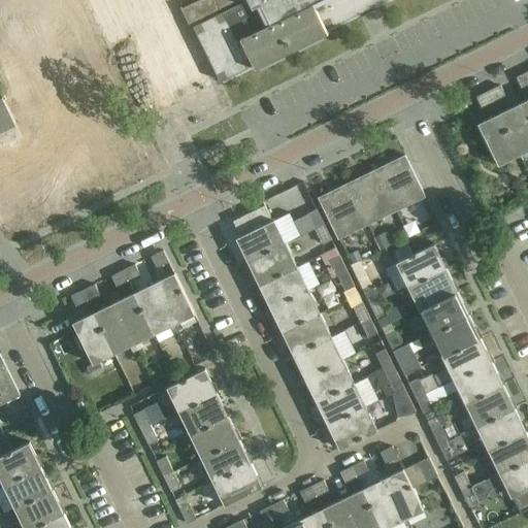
[(45,0),(53,13),(65,7),(61,0),(45,0)]
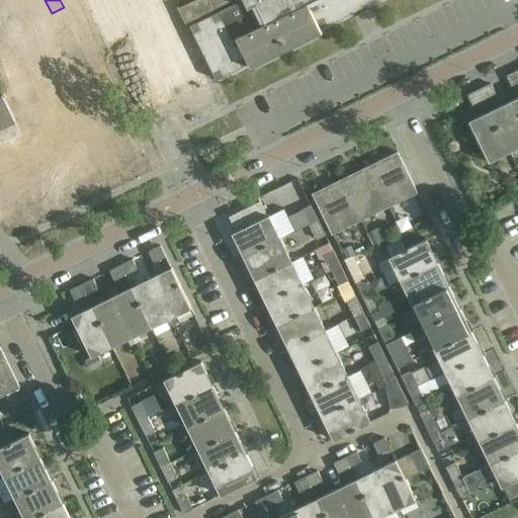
[(194,0),(179,8),(178,6),(177,7),(187,27),(190,26),(216,80),(249,63),(251,67),(322,31),(321,28),(378,0),(194,0)]
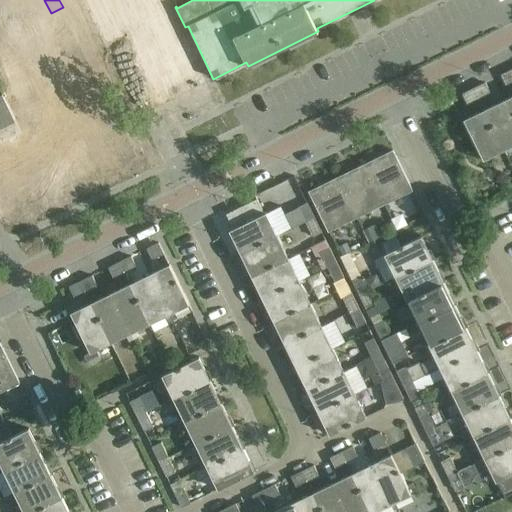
[(506,86),(511,82),(511,69),(501,75),(506,86)]
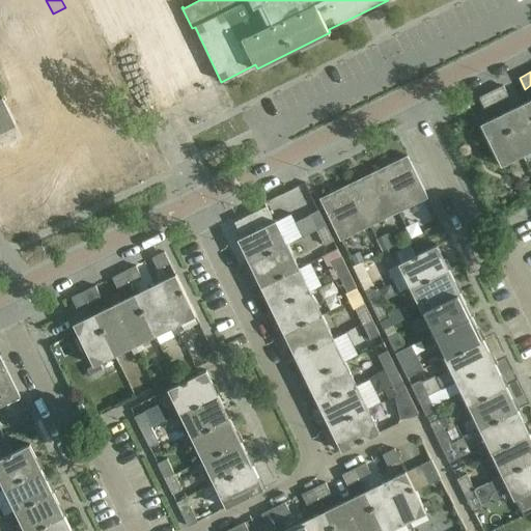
[(491,91),(497,103),(508,96),(503,86),(491,91)]
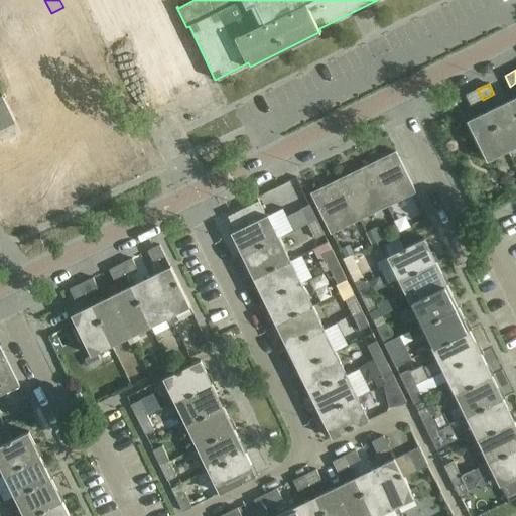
[(483,100),(477,89),(466,95),(471,106),(483,100)]
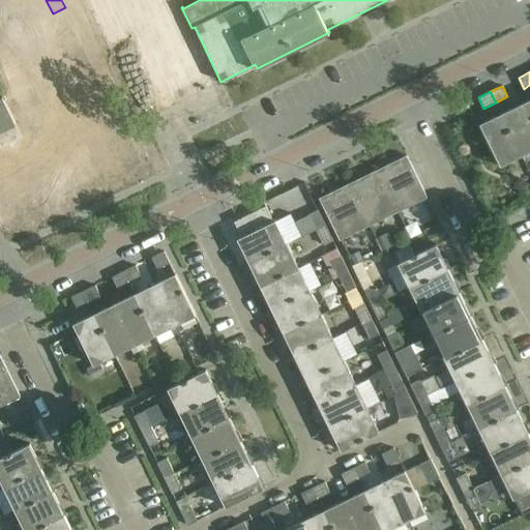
[(0,133),(16,125),(11,116),(2,97),(0,97),(0,133)]
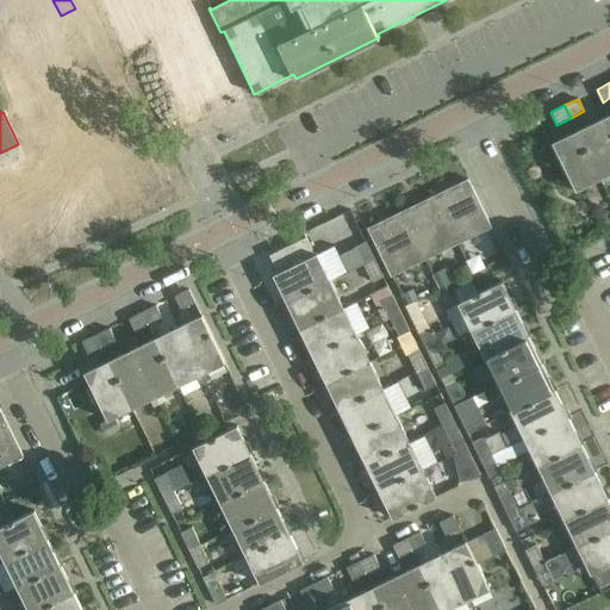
[(609,113),(599,119),(609,139),(609,113)]
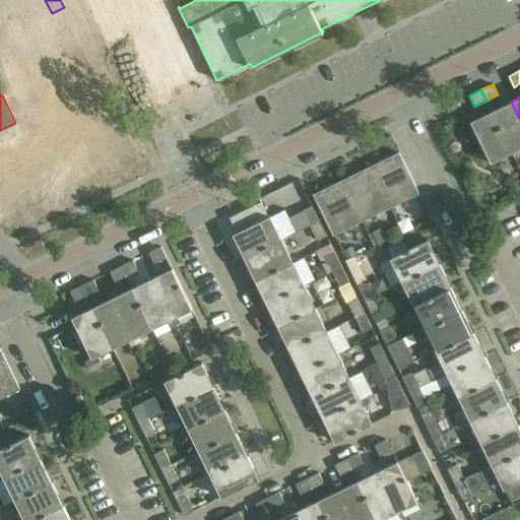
[(512,152),(519,147),(519,119),(511,102),(492,112),(512,152)]
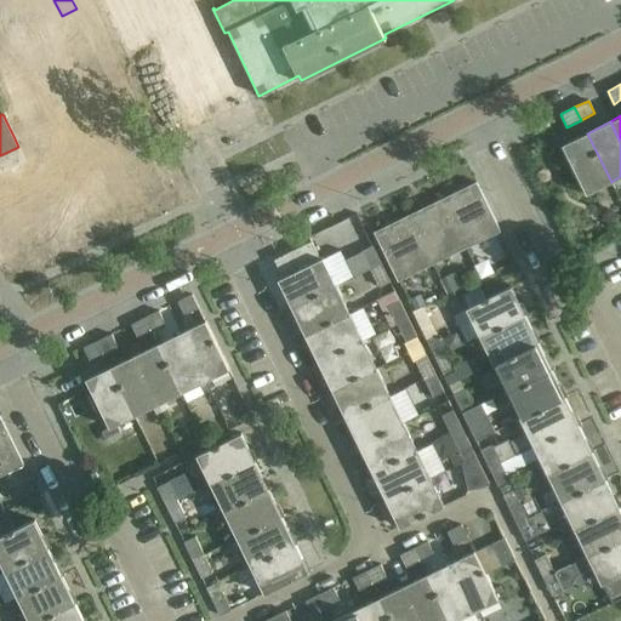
[(611,182),(587,134),(563,144),(587,194),(611,182)]
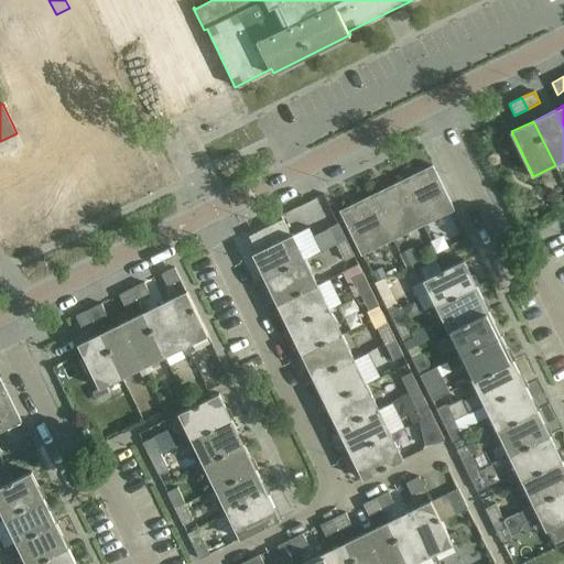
[(401,181),(423,225),(454,210),(432,165),(424,170),(426,174),(404,185),(402,181),(401,181)]
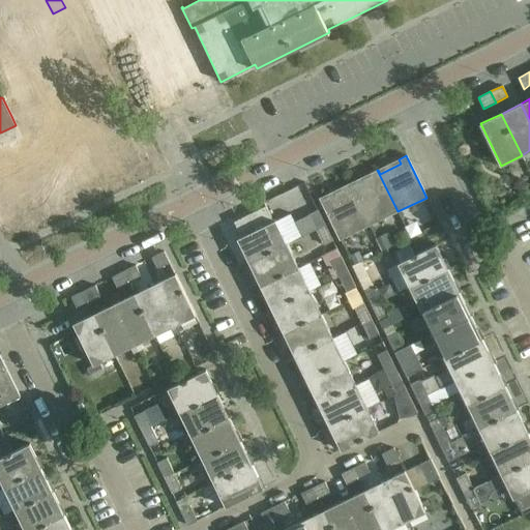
[(398,211),(377,170),(370,173),(372,178),(351,188),(349,183),(348,184),(369,226),(398,211)]
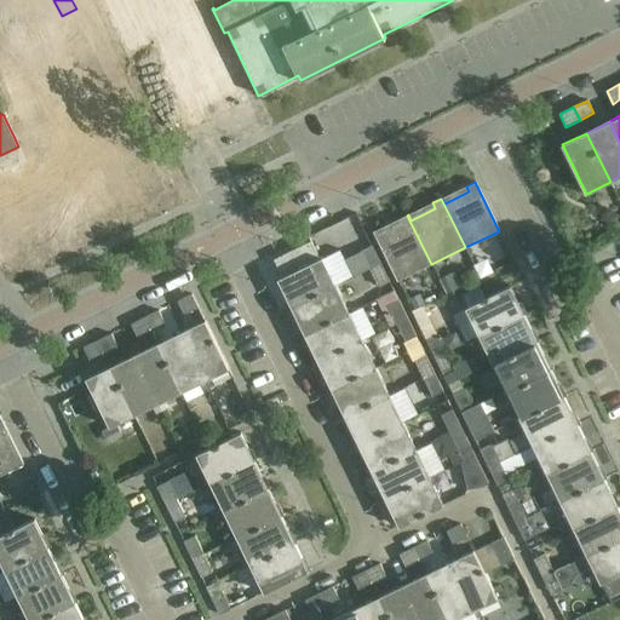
[(431,264),(407,216),(399,219),(402,224),(378,236),(374,231),(373,231),(397,281),(431,264)]
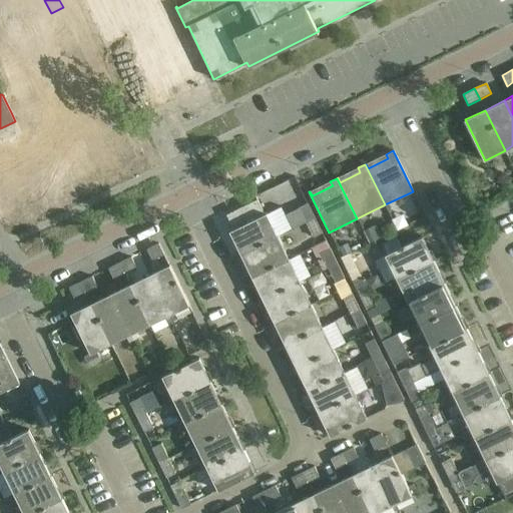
[(241,253),(278,235),(267,212),(265,214),(257,199),(226,214),(234,228),(230,230),(241,253)]
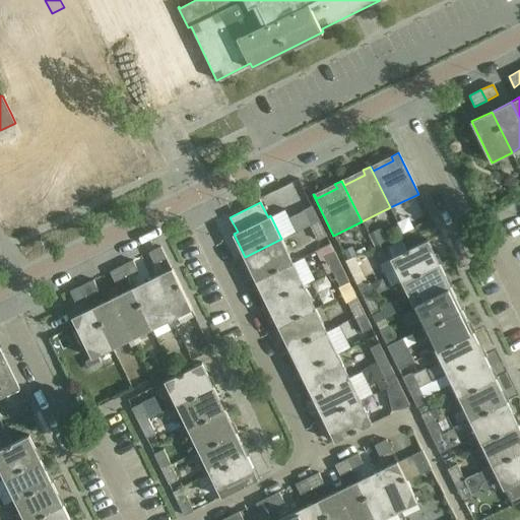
[(303,210),(310,225),(319,220),(312,206),(303,210)]
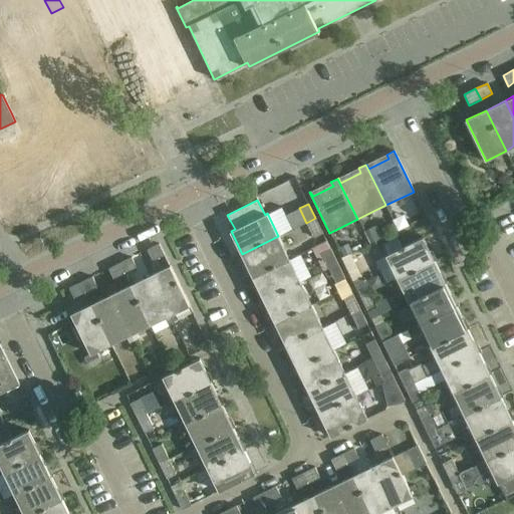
[(411,224),(404,212),(392,218),(396,226),(398,230),(411,224)]
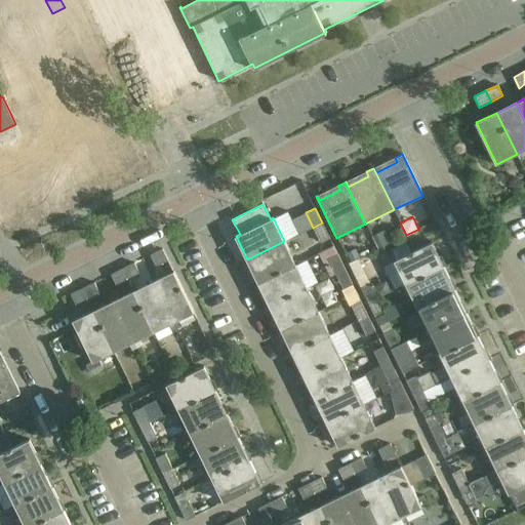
[(329,238),(322,223),(313,228),(320,243),(329,238)]
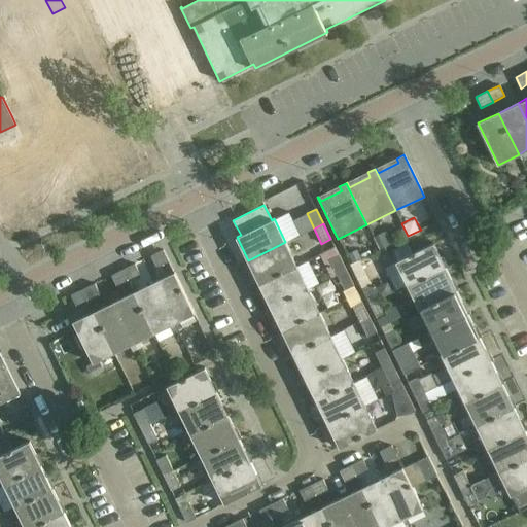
[(392,243),(386,231),(373,237),(379,250),(392,243)]
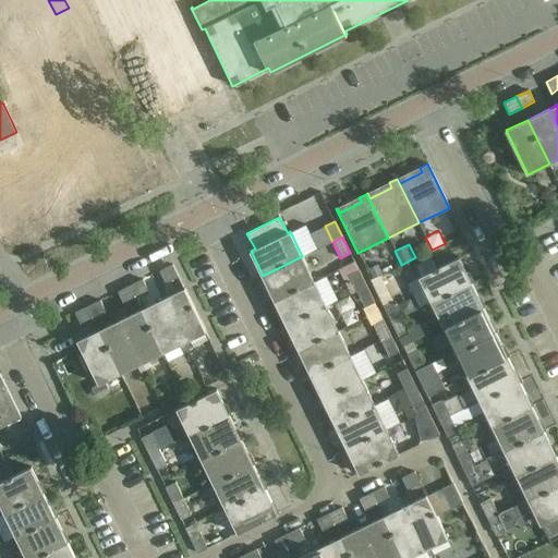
[(263,276),(275,301),(315,281),(302,256),(263,276)]
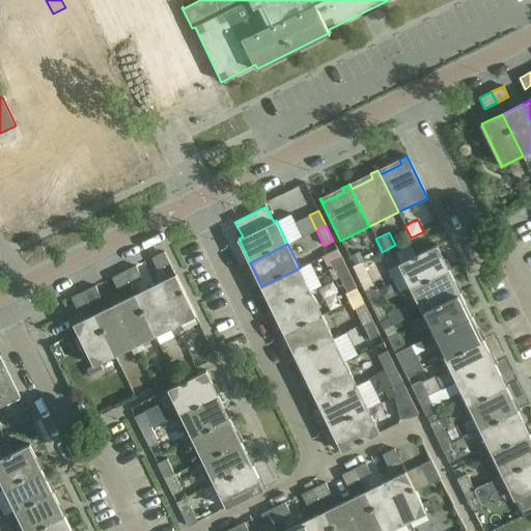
[(411,287),(449,269),(437,245),(399,263),(399,264),(388,271),(399,292),(411,287)]
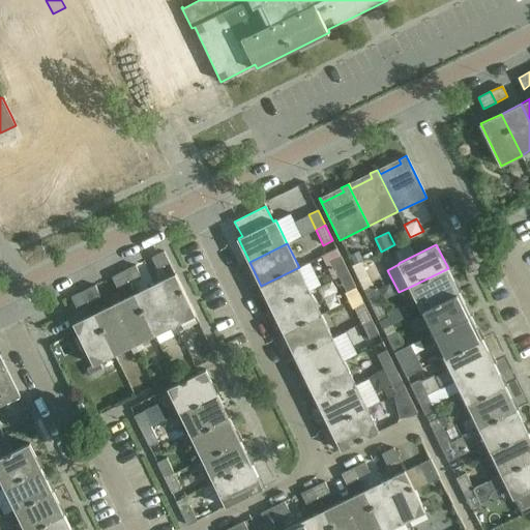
[(170,263),(164,252),(152,258),(157,269),(170,263)]
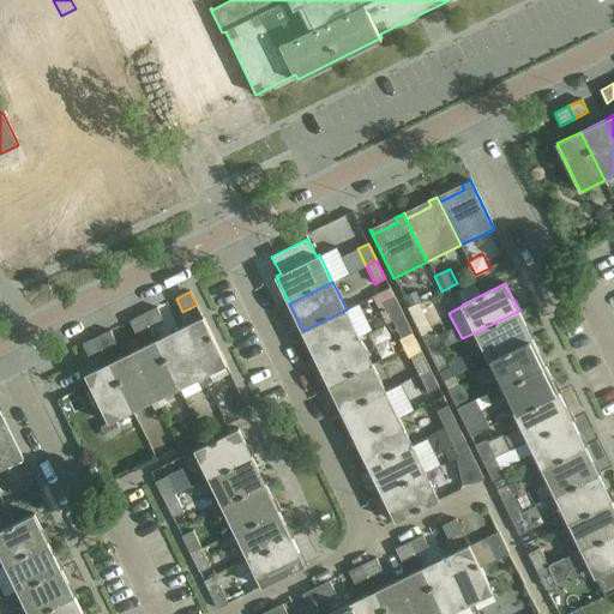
[(404,296),(408,306),(417,302),(413,292),(404,296)]
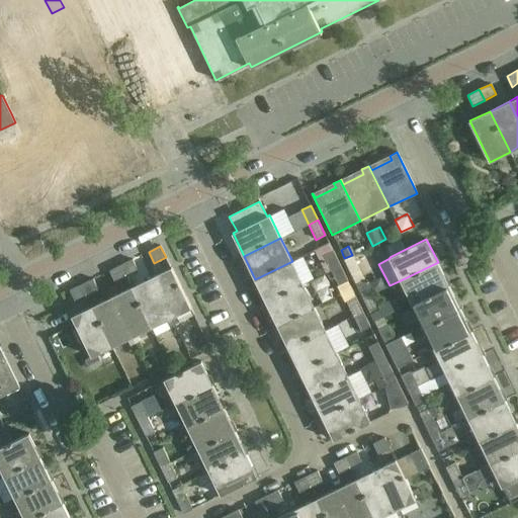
[(324,255),(331,270),(340,266),(333,251),(324,255)]
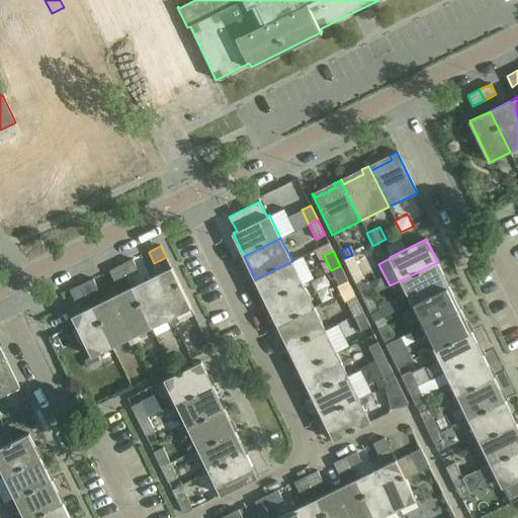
[(120,265),(126,276),(138,270),(133,260),(120,265)]
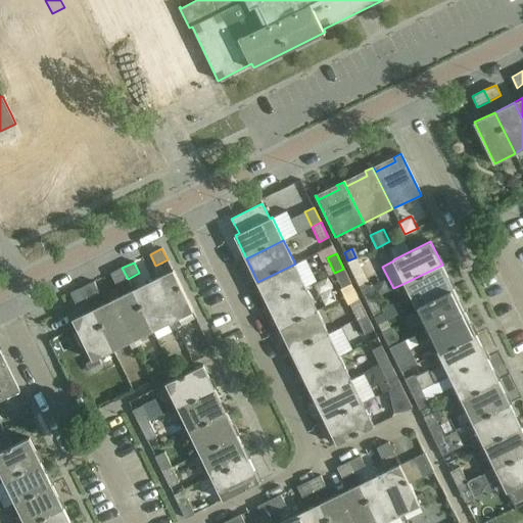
[(306,287),(295,264),(257,282),(269,305),(306,287)]
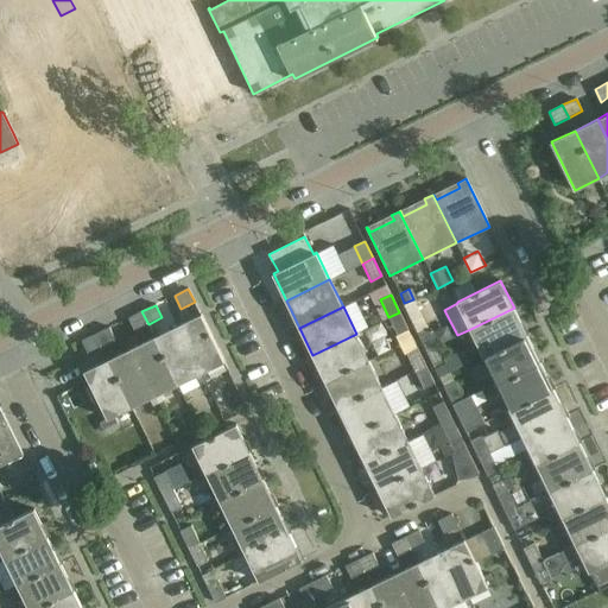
[(527,335),(514,308),(470,329),(483,356),(527,335)]
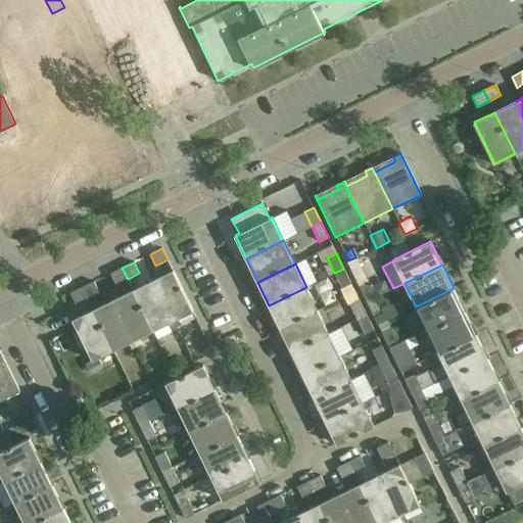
[(128,279),(122,268),(110,274),(115,285),(128,279)]
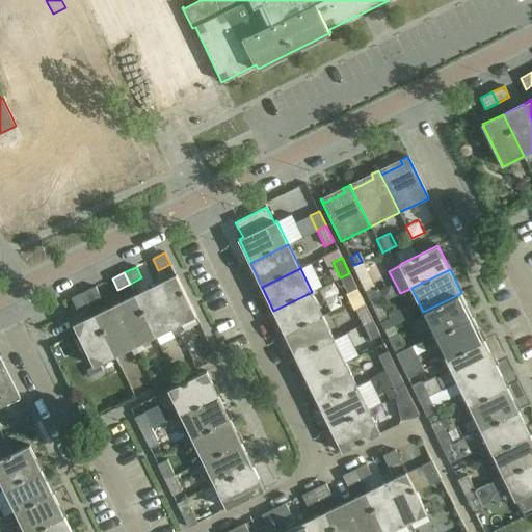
[(340,277),(348,293),(357,289),(349,273),(340,277)]
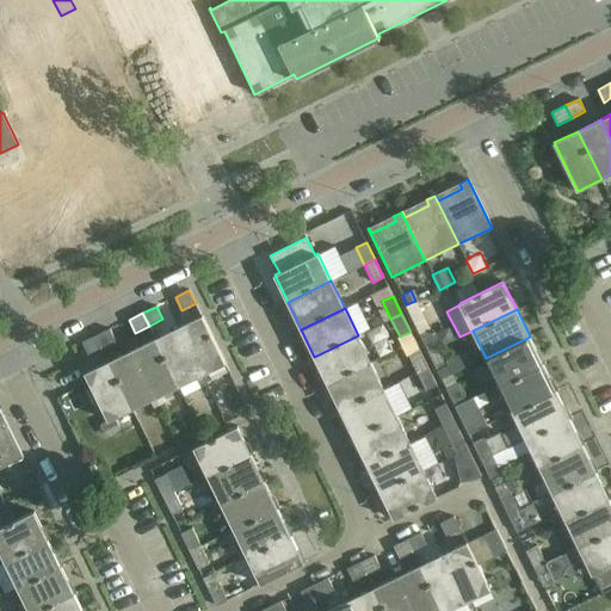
[(178,327),(205,382),(211,378),(208,372),(226,364),(202,315),(178,327)]
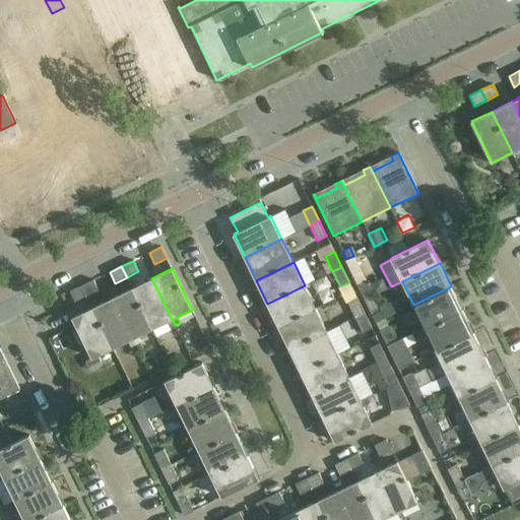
[(151,278),(132,288),(152,329),(167,322),(170,327),(175,325),(151,278)]
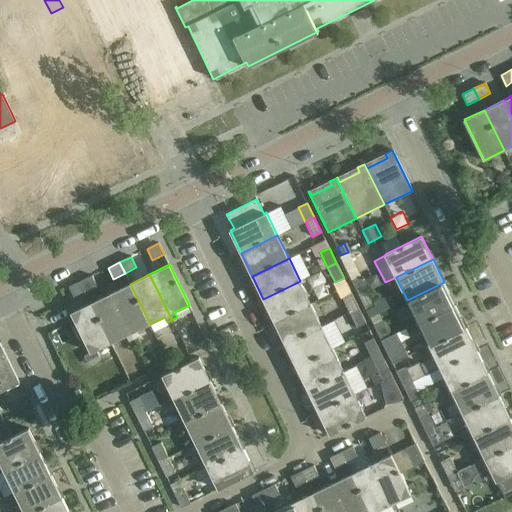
[(80,281),(86,292),(97,287),(92,276),(80,281)]
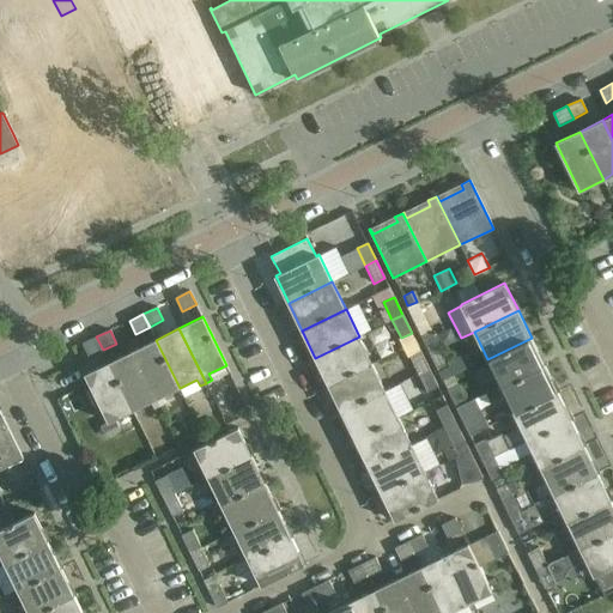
[(422,337),(430,354),(441,349),(432,331),(422,337)]
